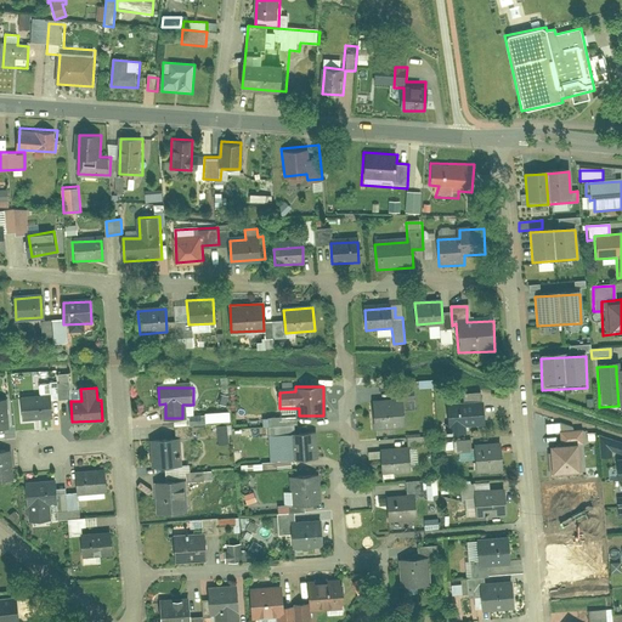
[(463,407),(447,407),(448,427),(453,427),(453,435),(464,434),(463,427),(484,425),(482,394),(462,394),(463,407)]
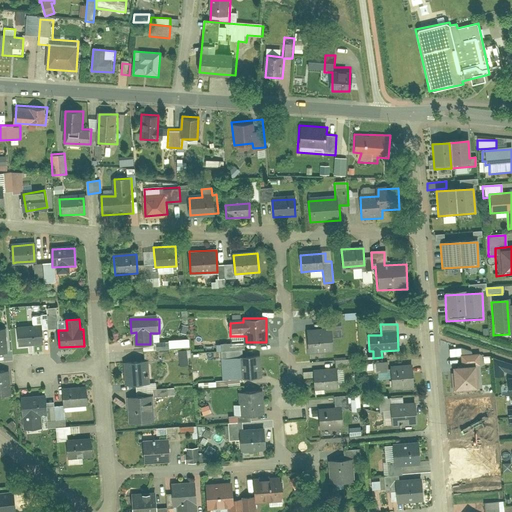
[(40,325),(16,327),(18,345),(42,343),(40,325)]
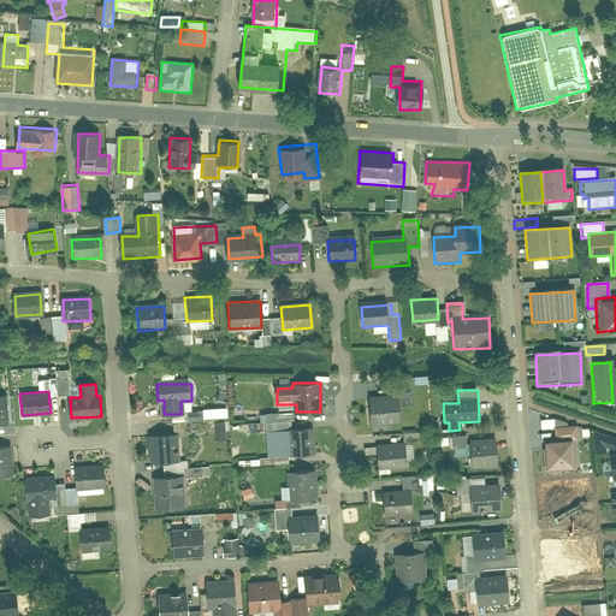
[(7,396),(0,397),(0,426),(11,426),(7,396)]
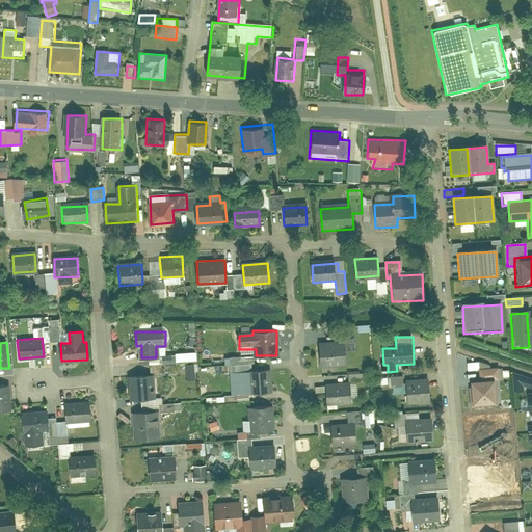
[(345,347),(318,348),(318,369),(346,368),(345,347)]
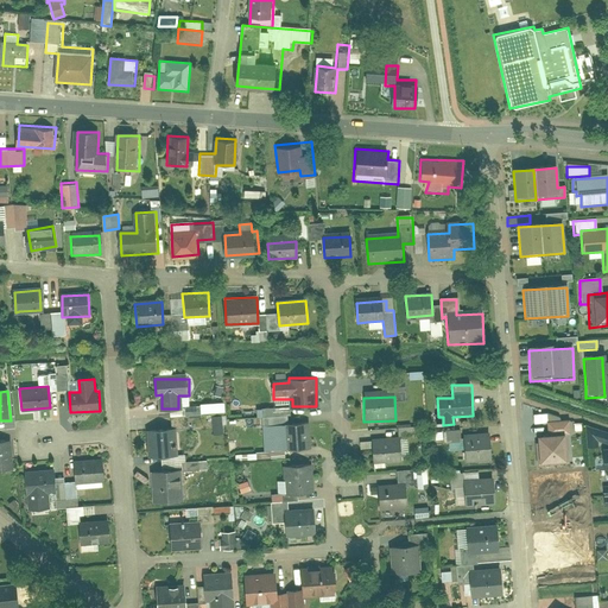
[(548,435),(540,435),(542,444),(533,445),(536,467),(571,464),(571,463),(569,434),(575,434),(574,420),(546,422),(548,435)]
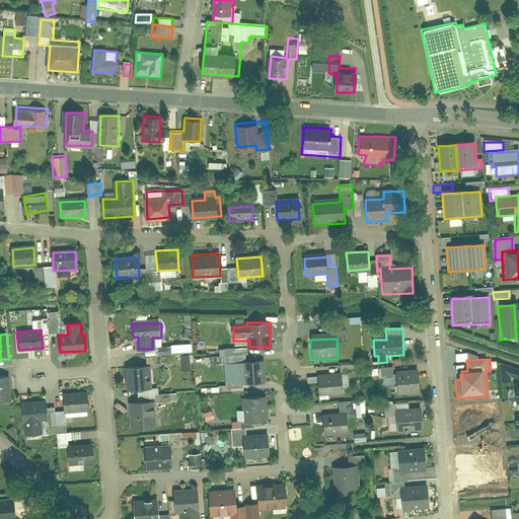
[(264,363),(224,366),(225,386),(266,383),(264,363)]
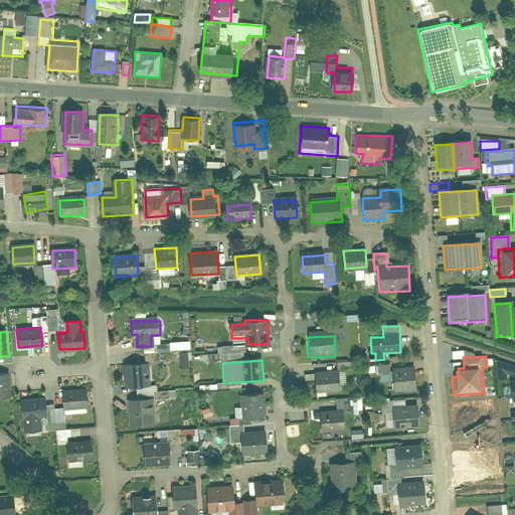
[(514,366),(495,360),(497,378),(505,378),(507,373),(514,375),(514,366)]
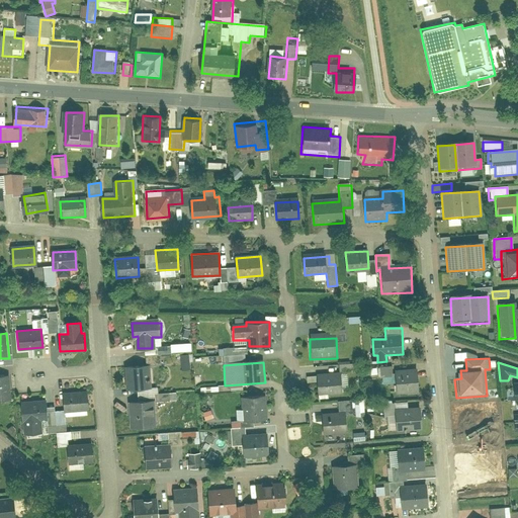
[(150,366),(130,367),(132,391),(152,390),(150,366)]
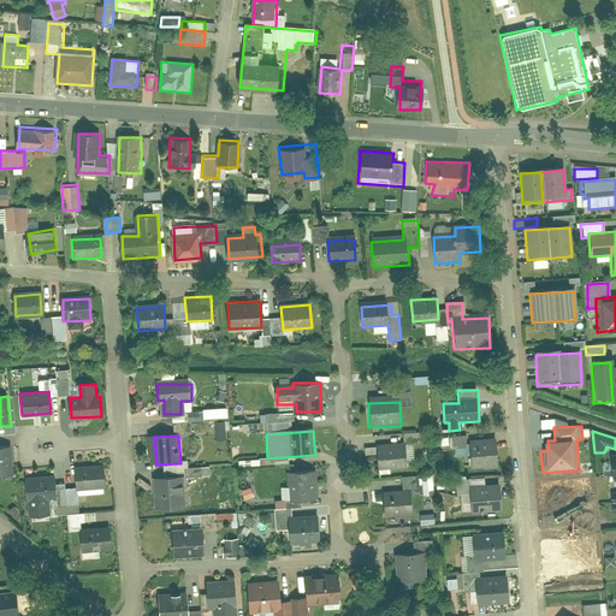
[(493,444),(469,446),(472,468),(496,467),(493,444)]
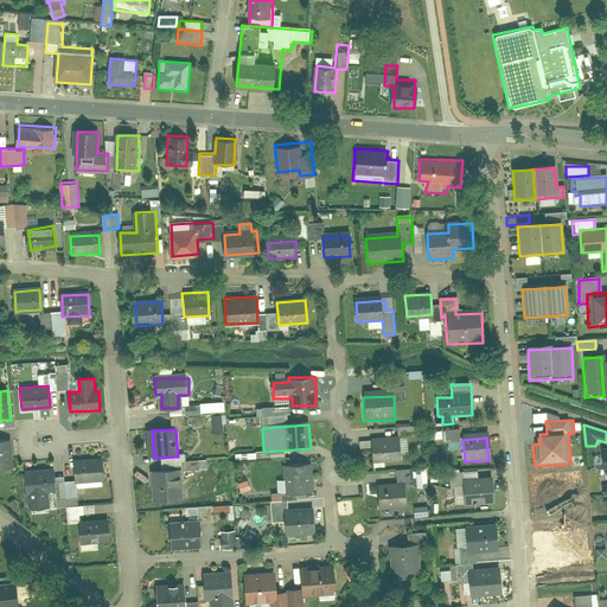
[(397,441),(371,442),(372,462),(400,461),(397,441)]
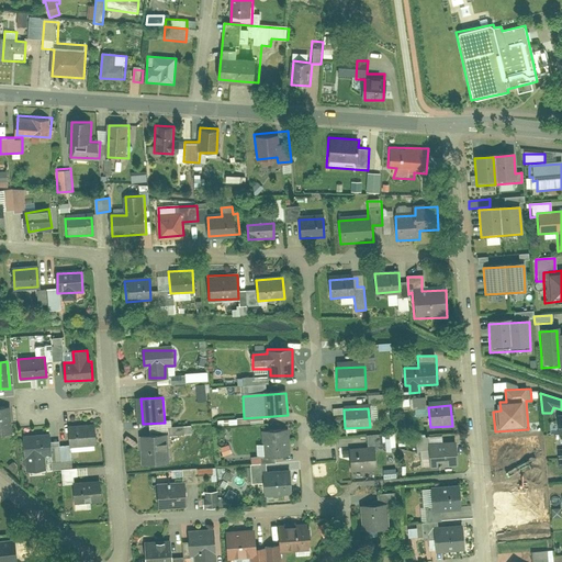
[(7,409),(0,409),(0,433),(9,433),(7,409)]
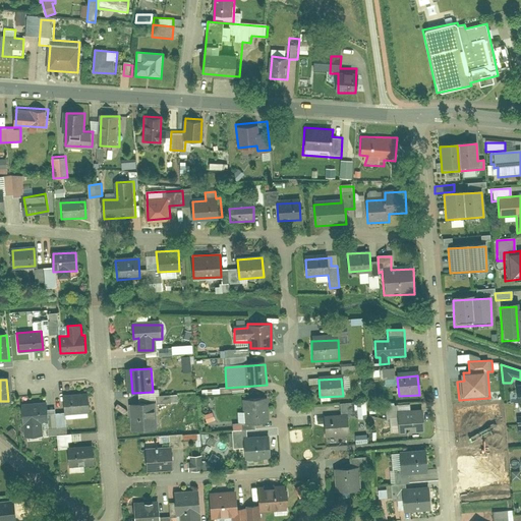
[(90,398),(63,400),(64,414),(91,412),(90,398)]
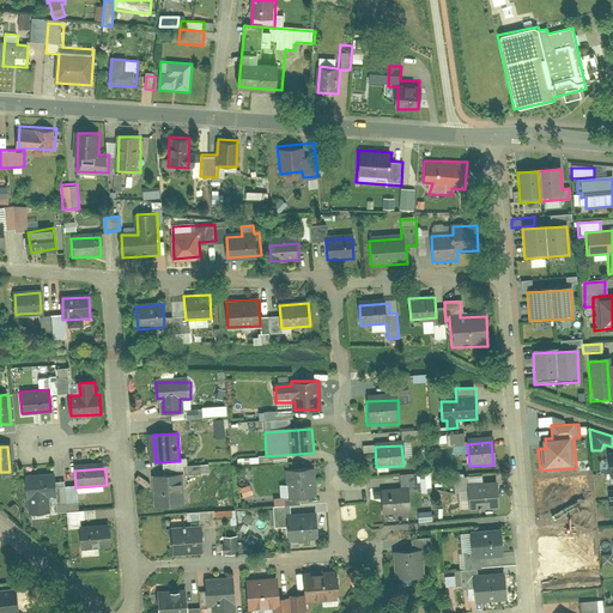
[(314,473),(289,474),(289,497),(315,496),(314,473)]
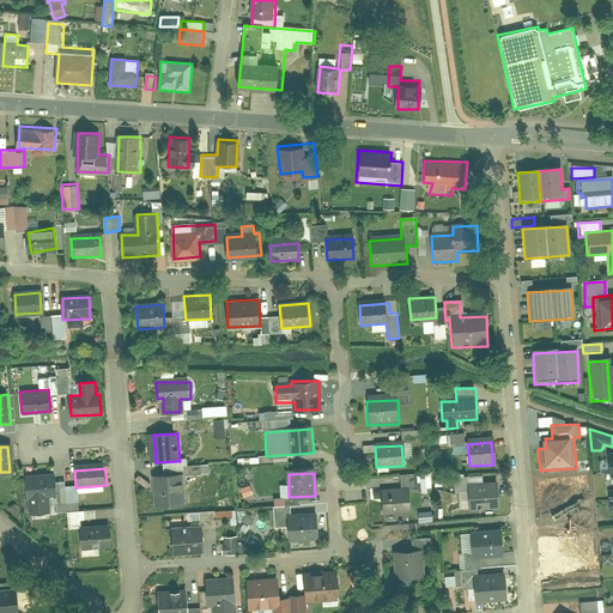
[(181,477),(153,479),(157,508),(183,505),(181,477)]
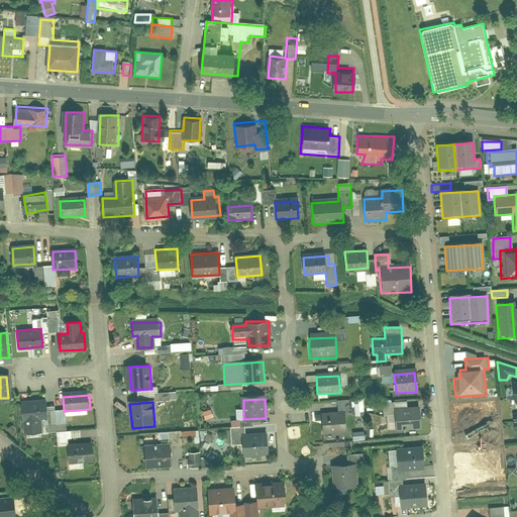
[(486,403),(457,405),(459,429),(497,426),(495,404),(486,403)]
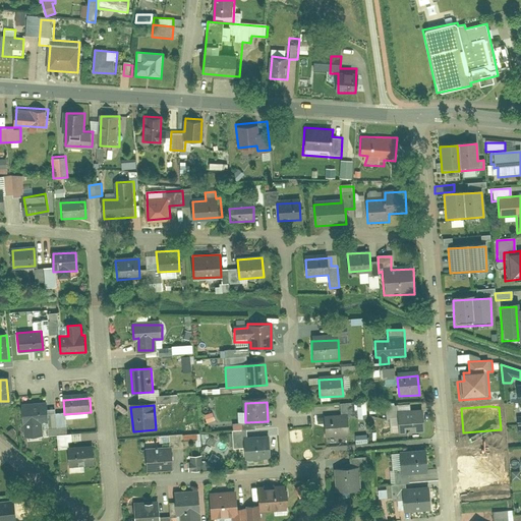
[(46,407),(20,409),(22,440),(42,438),(41,422),(47,421),(46,407)]
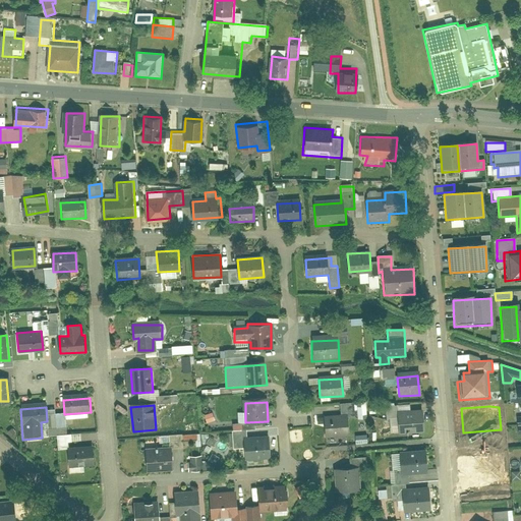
[(423,411),(398,412),(400,435),(424,432),(423,411)]
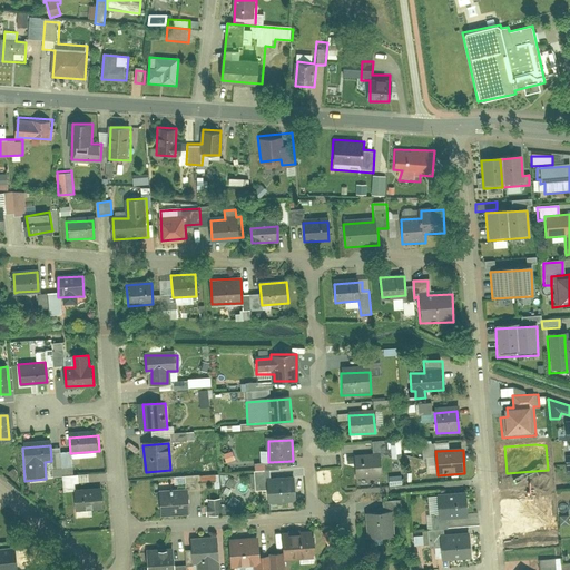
[(379,458),(355,459),(356,479),(380,478),(379,458)]
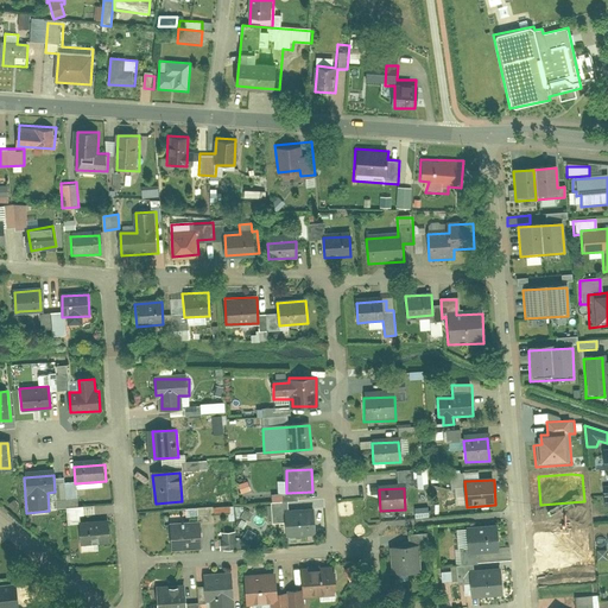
[(316,510),(290,512),(290,502),(272,504),(273,524),(291,523),(292,537),(317,536),(316,510)]
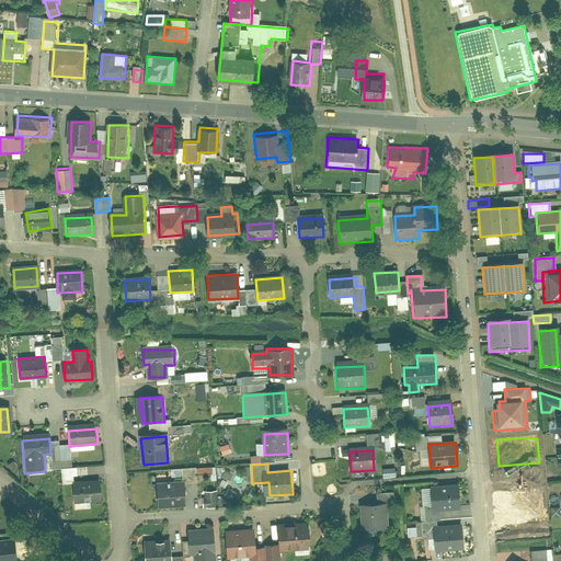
[(102,481),(72,482),(73,503),(102,503),(102,481)]
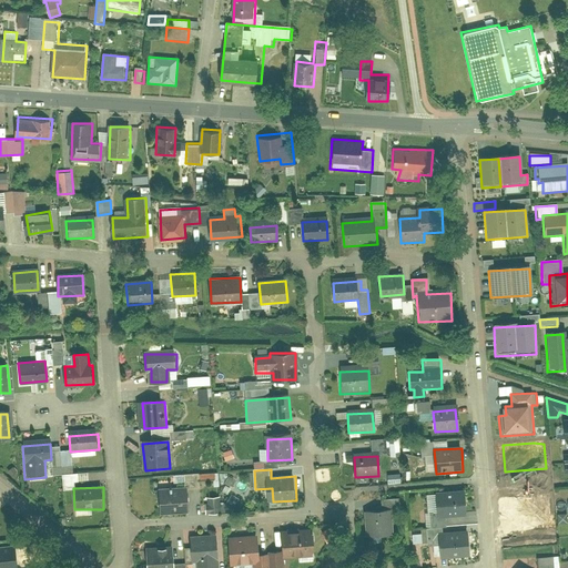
[(185,490),(159,493),(161,517),(186,515),(185,490)]
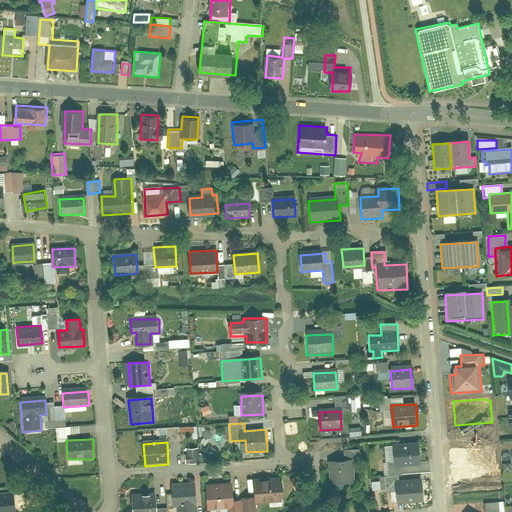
[(417,445),(393,447),(395,467),(419,464),(417,445)]
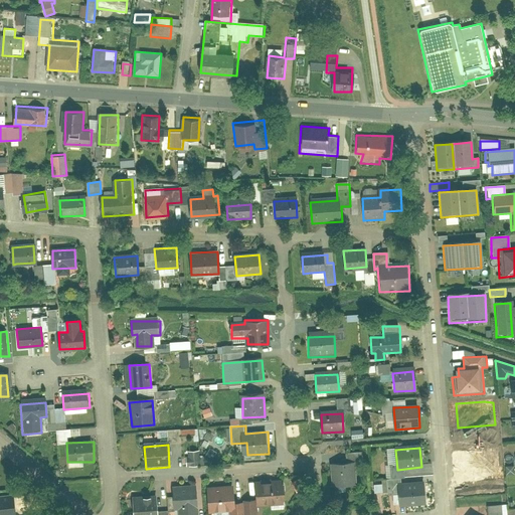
[(496,450),(460,453),(462,476),(498,473),(496,450)]
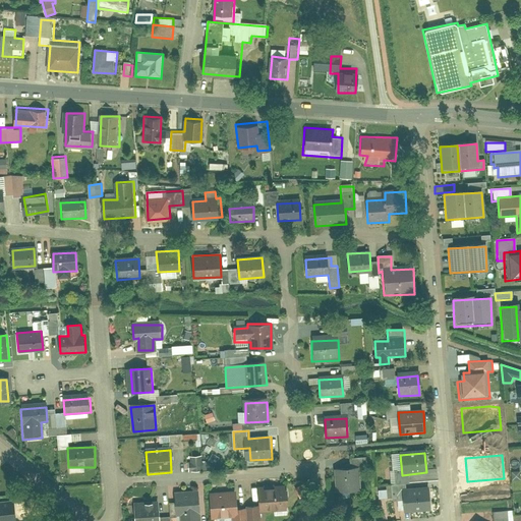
[(189,457),(189,472),(200,472),(199,457),(189,457)]
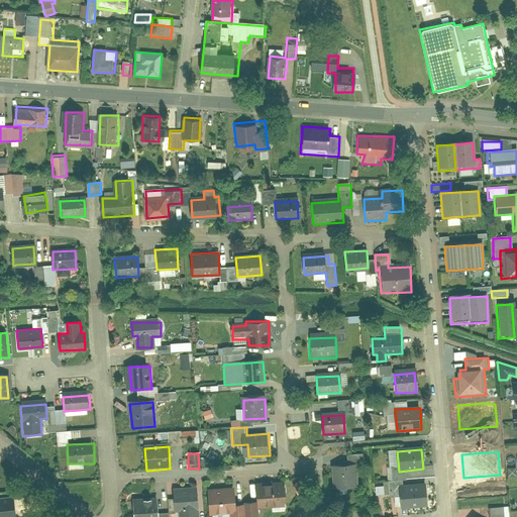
[(356,466),(332,468),(333,488),(357,486),(356,466)]
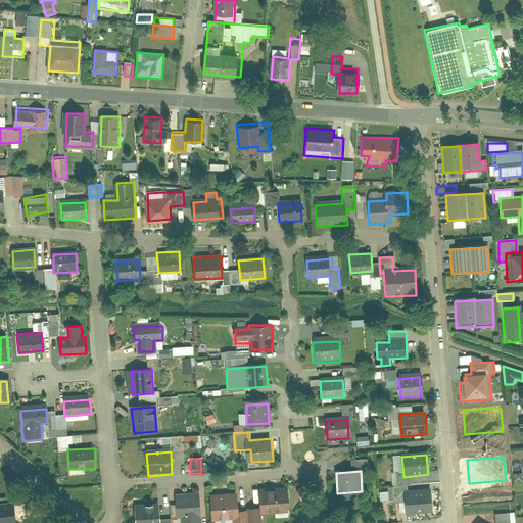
[(290,487),(258,490),(259,506),(248,507),(249,509),(249,522),(260,522),(260,515),(292,512),(290,487)]
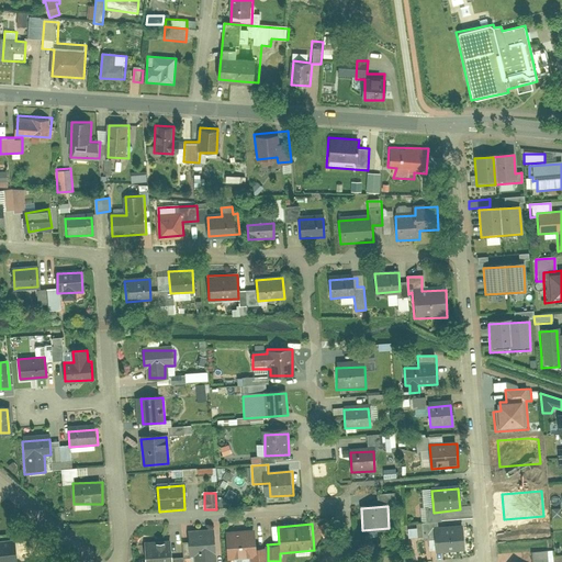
[(462,526),(433,528),(434,552),(463,550),(462,526)]
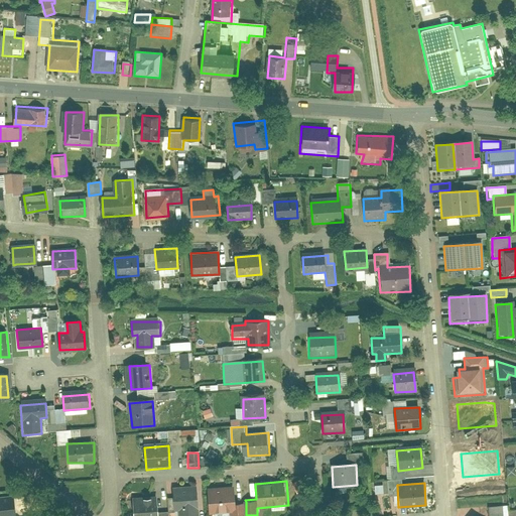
[(234,485),(207,487),(208,513),(230,511),(229,515),(246,515),(246,502),(235,503),(234,485)]
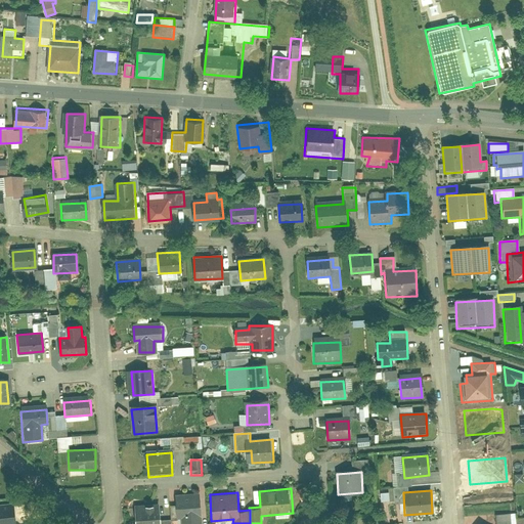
[(203,523),(202,497),(169,499),(170,517),(182,516),(181,523),(203,523)]
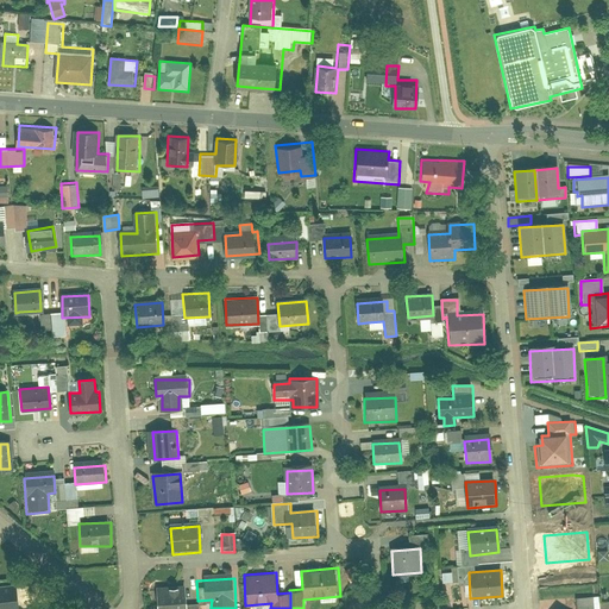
[(14,583),(0,584),(0,608),(14,608),(17,608),(14,583)]
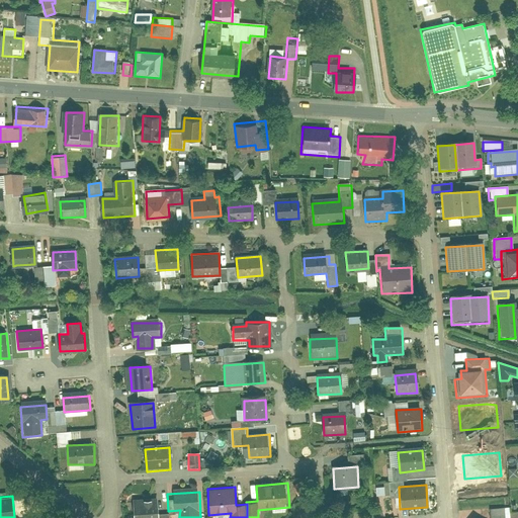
[(159,517),(157,500),(132,503),(133,517),(159,517)]
